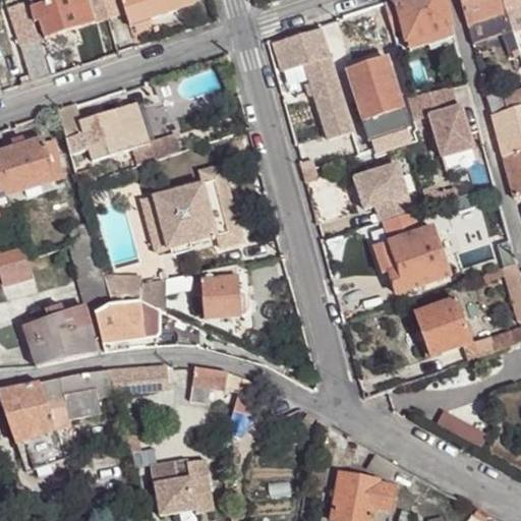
[(87,0),(52,0),(32,7),(32,9),(36,21),(40,19),(89,4),(87,0)]
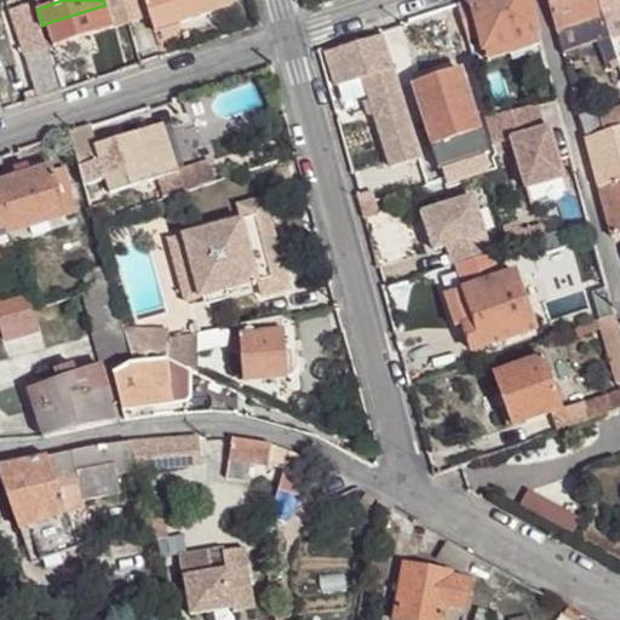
[(103,0),(105,5),(110,21),(126,16),(121,0),(103,0)]
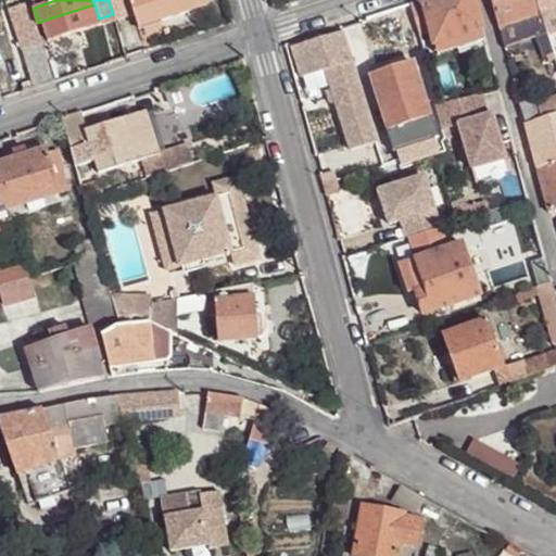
[(109,0),(113,14),(115,21),(135,14),(129,0),(109,0)]
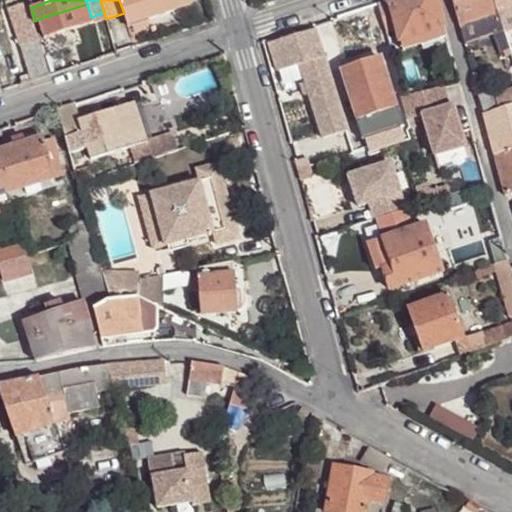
[(119,0),(124,13),(124,17),(145,10),(147,20),(192,5),(190,0),(119,0)]
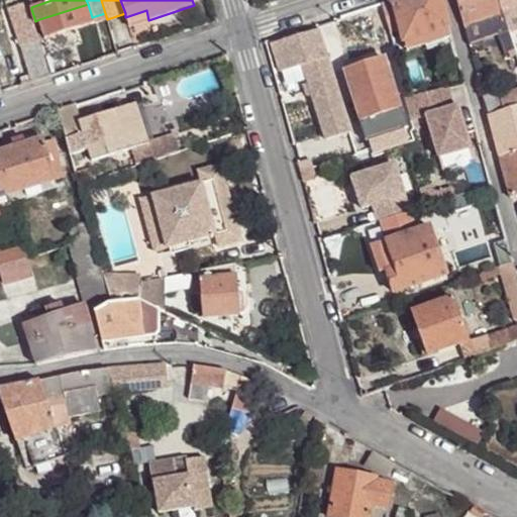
[(440,0),(393,0),(404,40),(448,27),(440,0)]
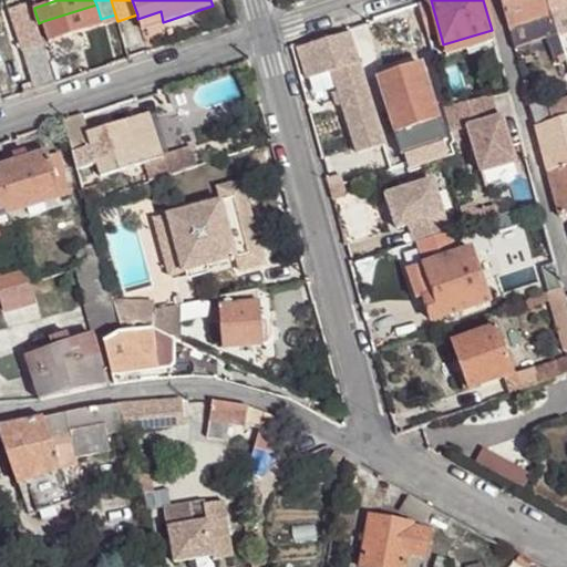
[(539,17),(550,12),(546,0),(501,0),(508,27),(539,17)]
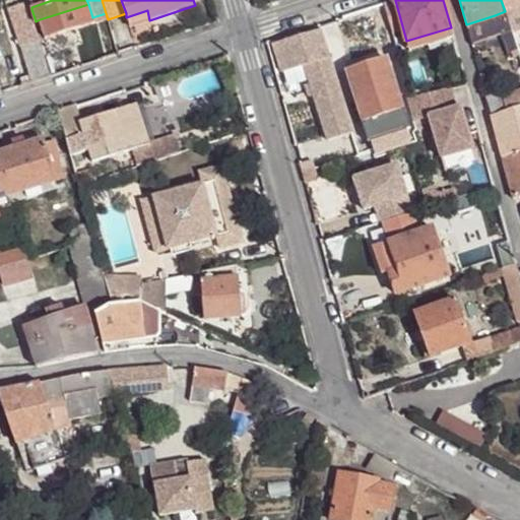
[(519,0),(501,0),(505,11),(519,6),(519,0)]
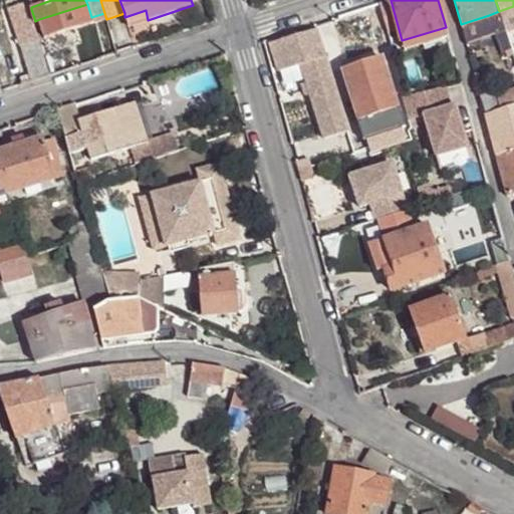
[(106,19),(104,13),(91,17),(87,4),(39,19),(44,37),(93,23),(106,19)]
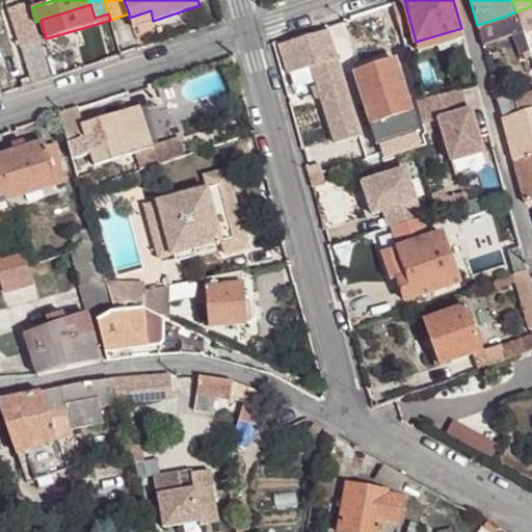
[(393,4),(378,9),(383,26),(399,21),(393,4)]
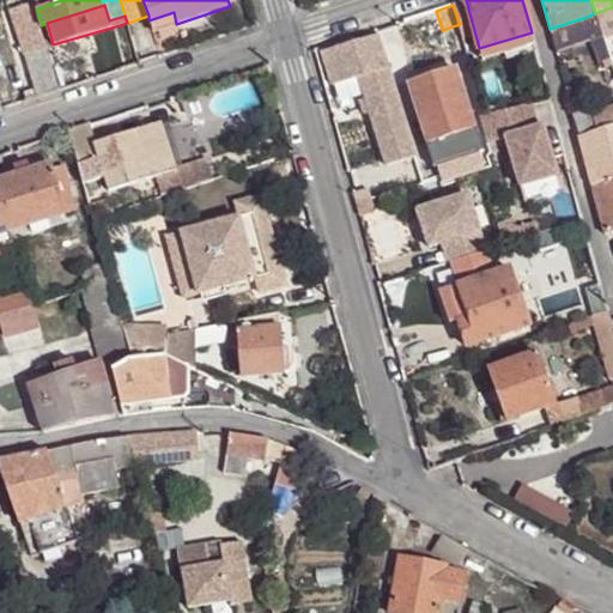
[(612,7),(595,13),(604,36),(612,32),(612,7)]
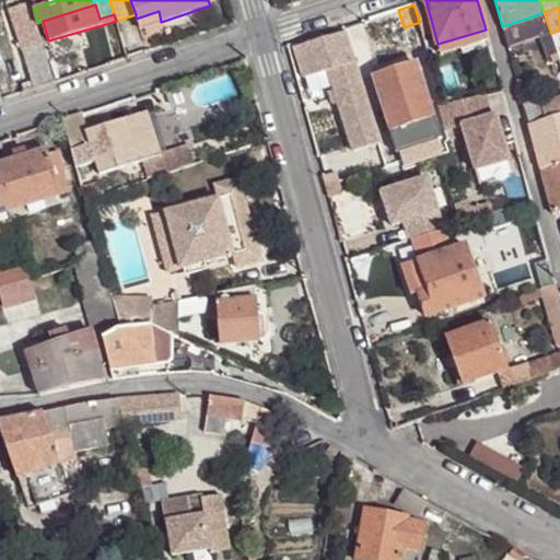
[(38,23),(34,10),(15,14),(22,43),(42,37),(38,23)]
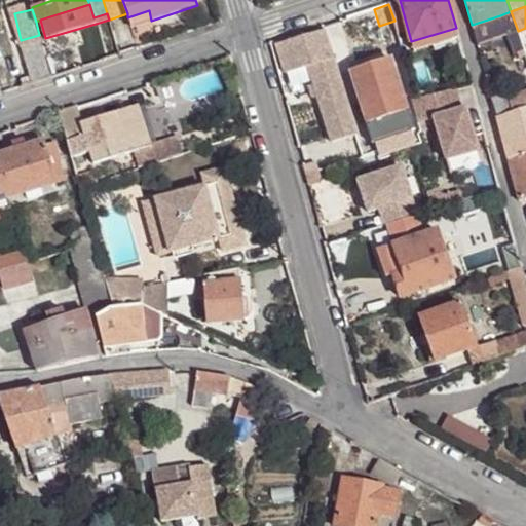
[(149,10),(127,17),(130,28),(151,21),(149,10)]
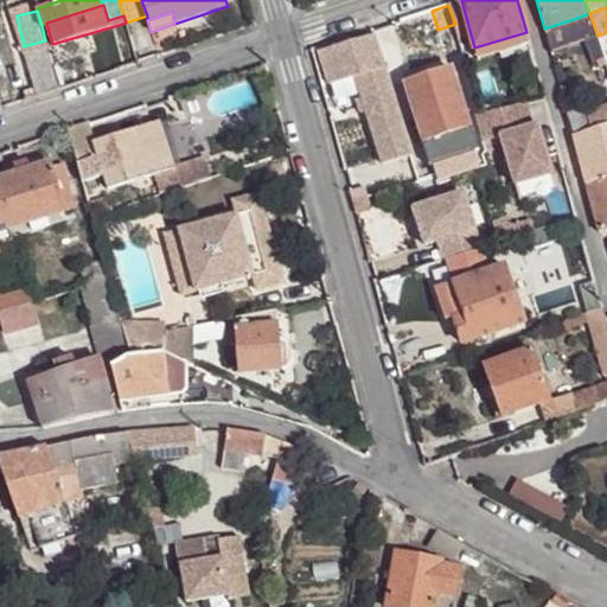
[(590,62),(605,57),(598,36),(589,13),(577,18),(583,43),(590,62)]
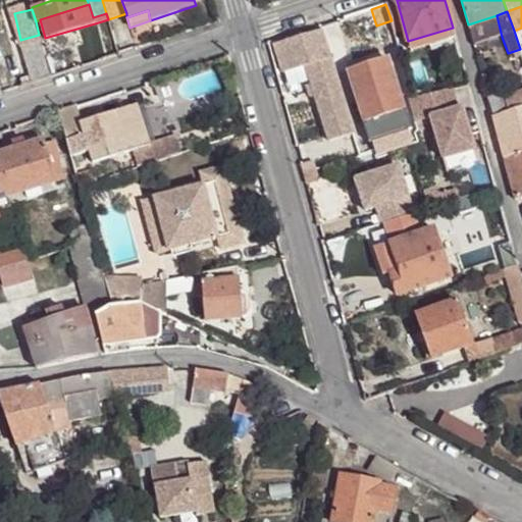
[(456,37),(453,28),(408,41),(410,51),(456,37)]
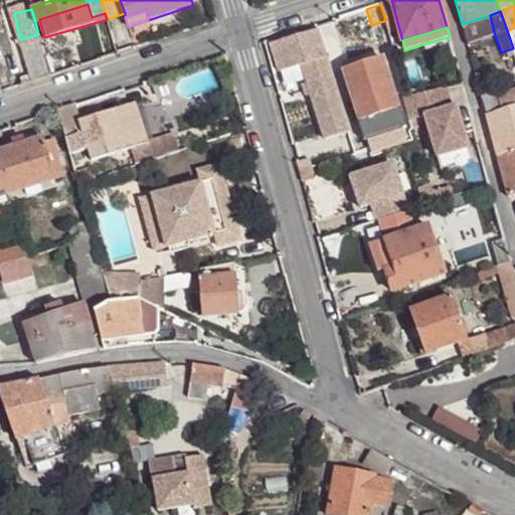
[(317,30),(271,44),(279,72),(301,65),(325,140),(349,132),(317,30)]
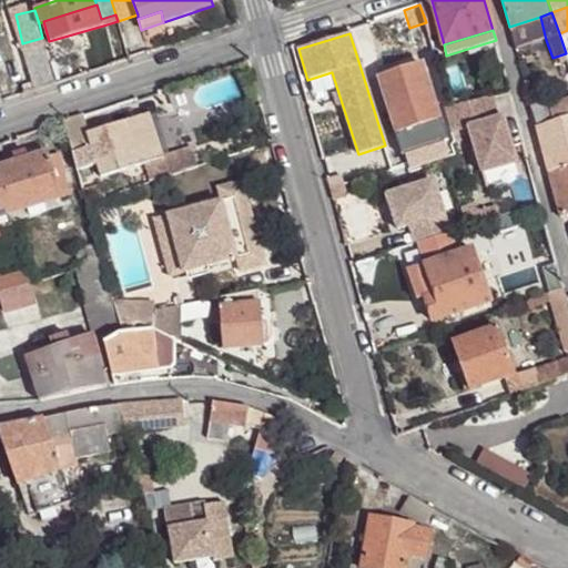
[(50,68),(43,42),(23,48),(34,90),(36,90),(54,84),(50,68)]
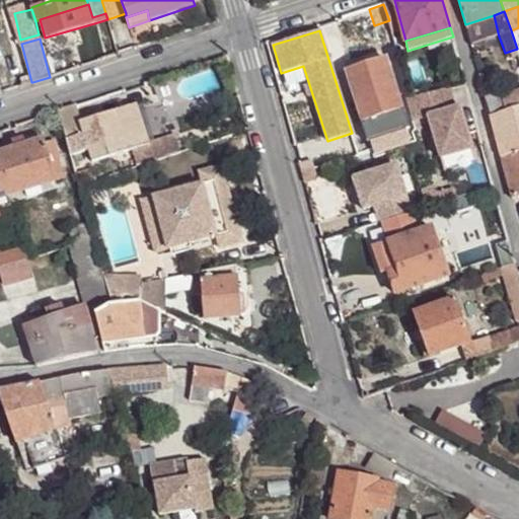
[(384,58),(348,70),(365,122),(362,123),(368,143),(371,142),(375,155),(412,143),(406,130),(411,129),(403,108),(400,109),(391,79),(399,76),(394,59),(385,61),(384,58)]
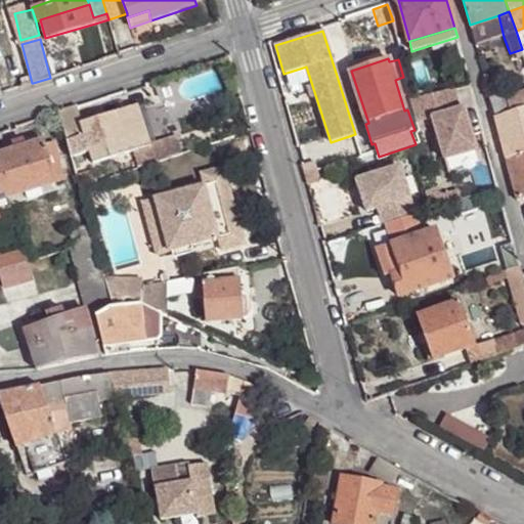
[(449,90),(446,91),(452,111),(460,108),(453,89),(449,90)]
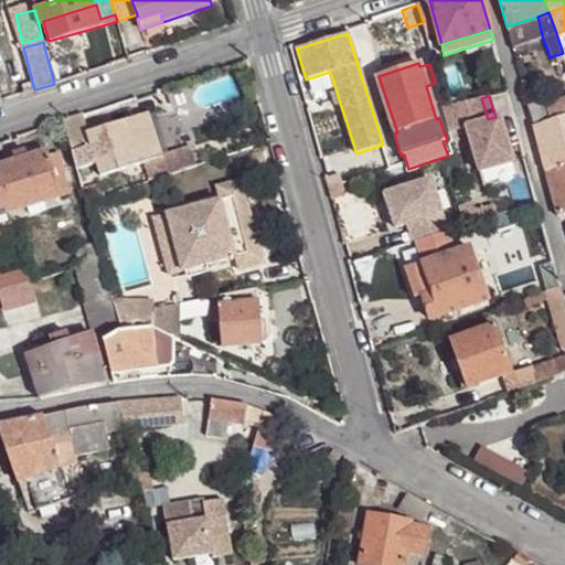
[(564,97),(545,104),(551,123),(564,117),(564,97)]
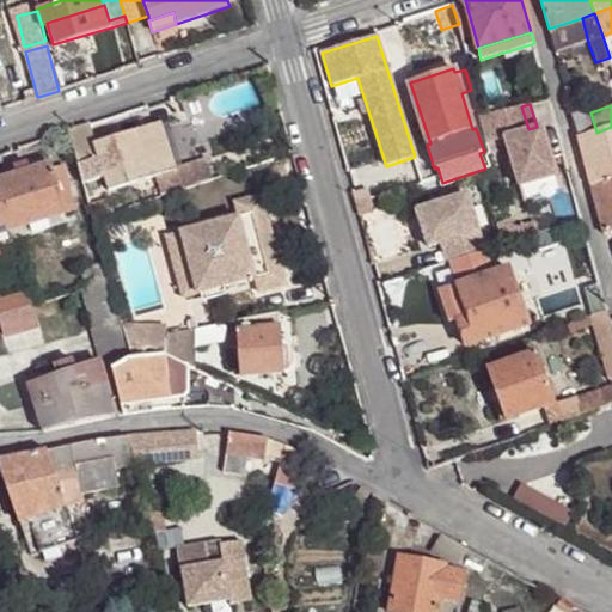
[(484,115),(478,116),(488,145),(506,139),(521,185),(557,175),(542,126),(537,127),(528,129),(521,106),(484,115)]
